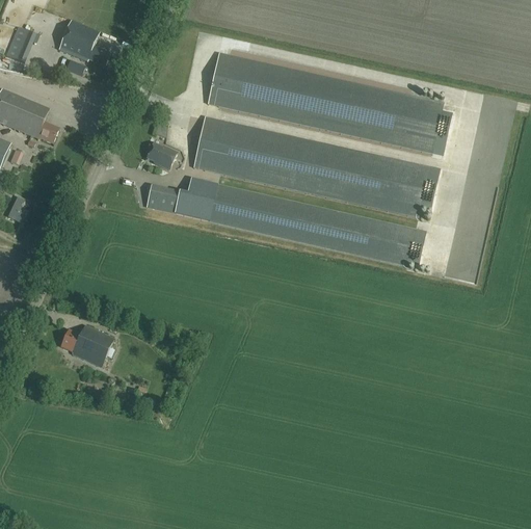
[(104,64),(109,52),(93,45),(99,30),(70,19),(58,48),(86,59),(87,58),(104,64)]
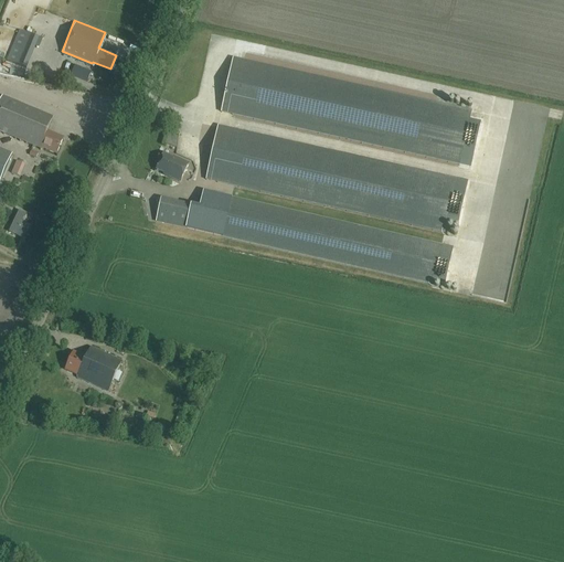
[(38,34),(31,32),(18,28),(6,57),(24,65),(38,34)]
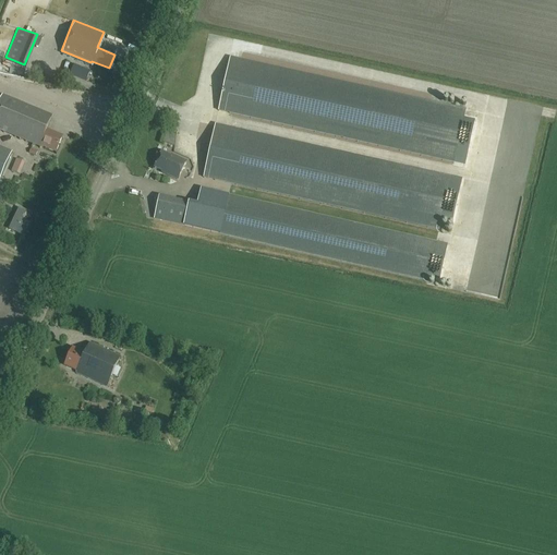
[(463,163),(473,119),(462,117),(464,107),(229,55),(217,108),(452,160),(463,163)]
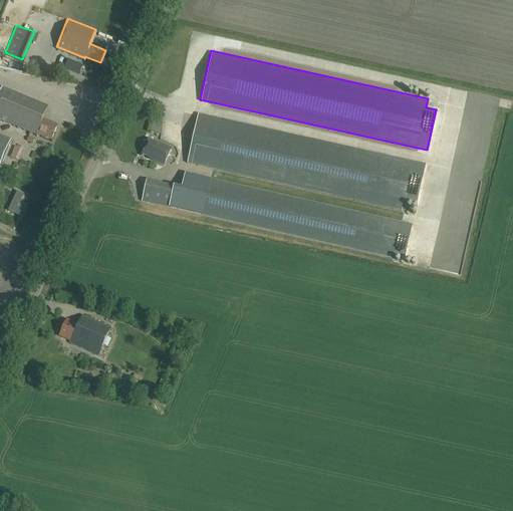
[(78,71),(81,62),(67,57),(63,65),(78,71)]
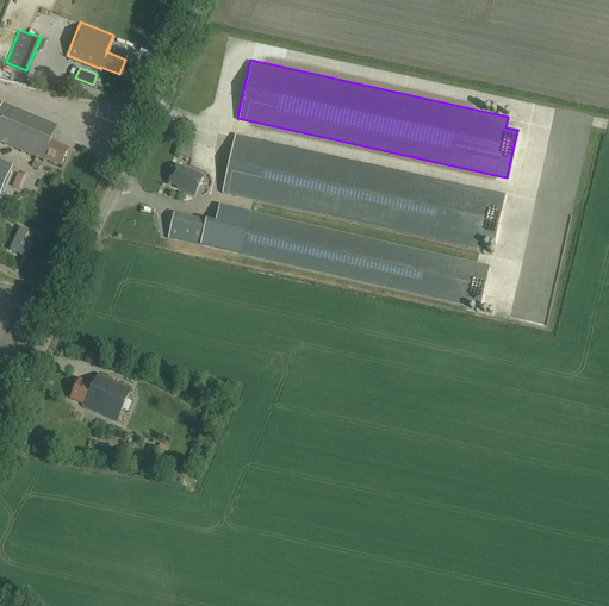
[(60,162),(67,145),(49,138),(55,123),(1,100),(0,102),(0,138),(43,156),(60,162)]
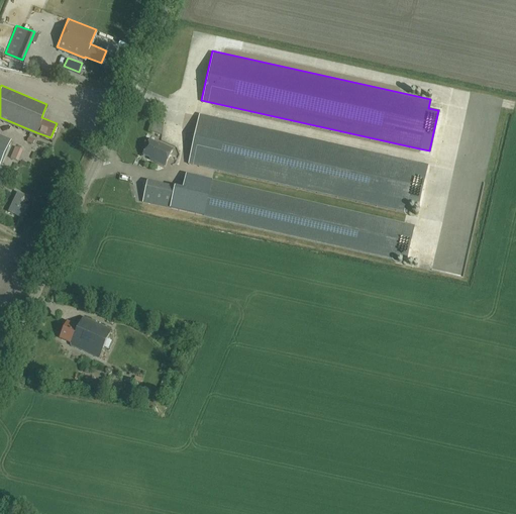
[(405,210),(407,201),(418,203),(426,163),(416,161),(199,112),(188,162),(405,210)]
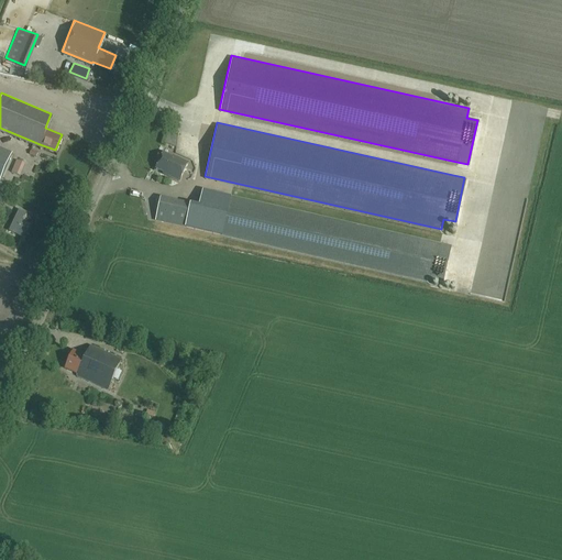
[(167,172),(167,173),(178,178),(187,160),(172,153),(172,154),(162,150),(155,166),(167,172)]
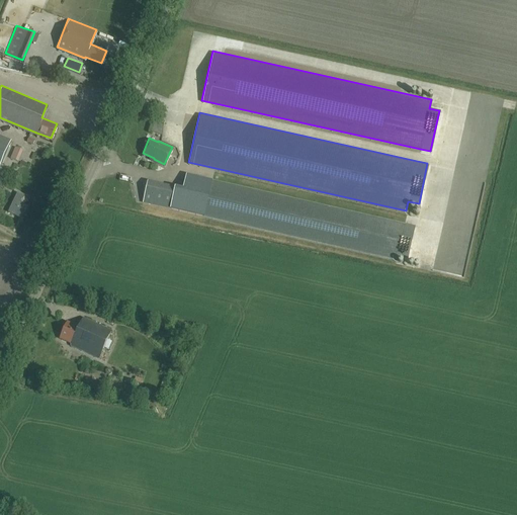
[(9,153),(18,157),(23,146),(14,142),(9,153)]
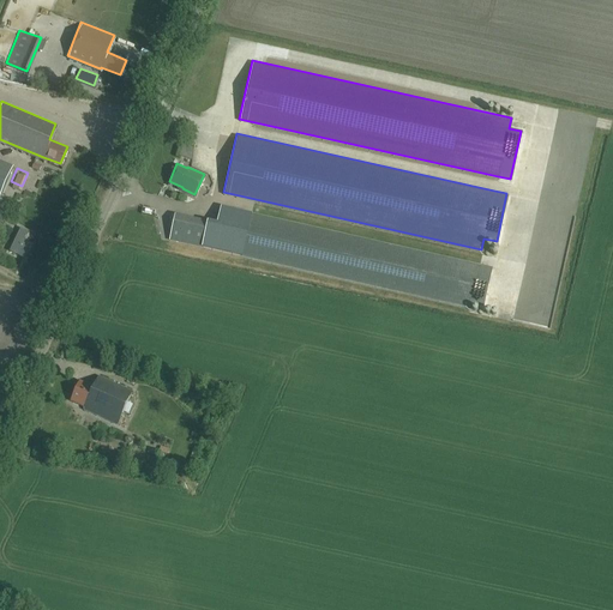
[(484,296),(491,266),(479,263),(250,211),(221,205),(217,222),(208,219),(203,245),(240,253),(469,305),(472,294),(484,296)]
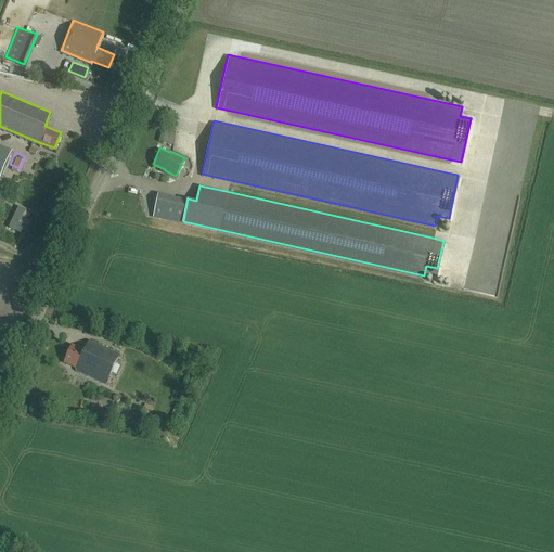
[(183,221),(188,199),(157,192),(152,215),(183,221)]
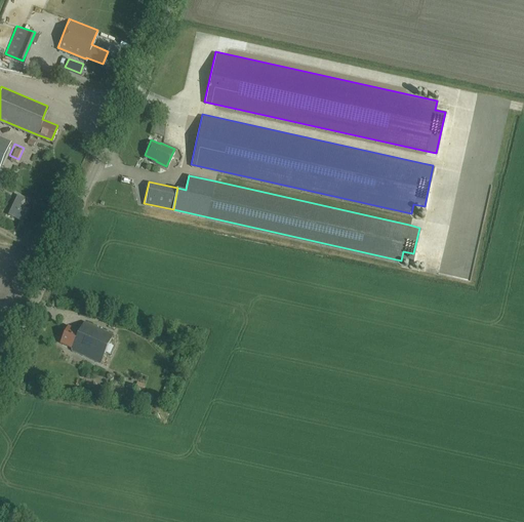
[(71,348),(98,360),(111,332),(83,320),(79,330),(67,324),(59,340),(71,346),(71,348)]
